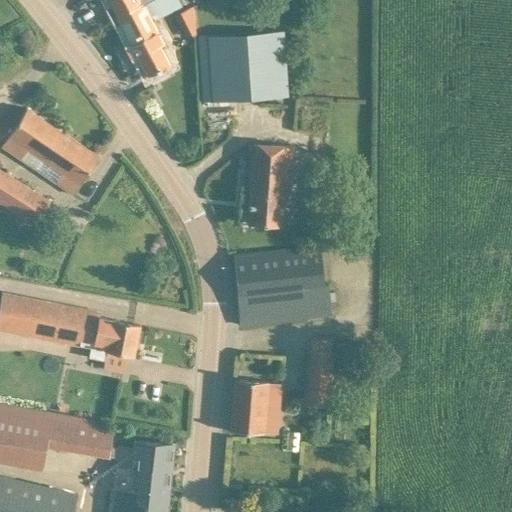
[(180,6),(176,0),(108,0),(131,43),(131,44),(147,75),(168,64),(159,46),(162,44),(150,21),(180,6)]
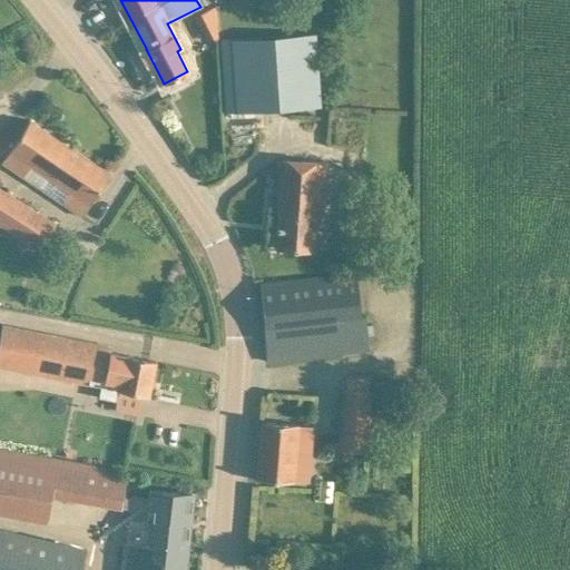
[(199,40),(218,37),(213,6),(194,9),(199,40)]
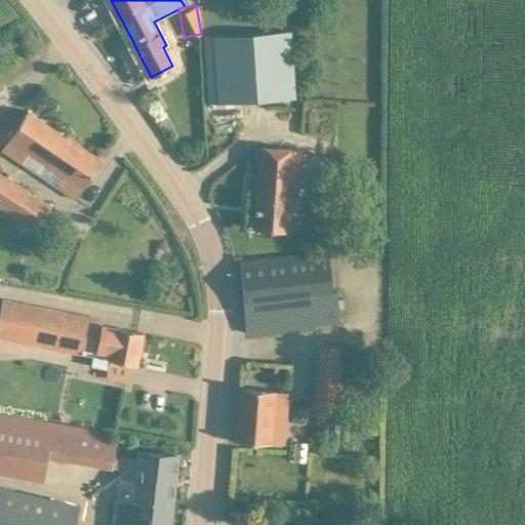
[(294,97),(294,95),(294,88),(290,32),(213,37),(218,104),(294,97)]
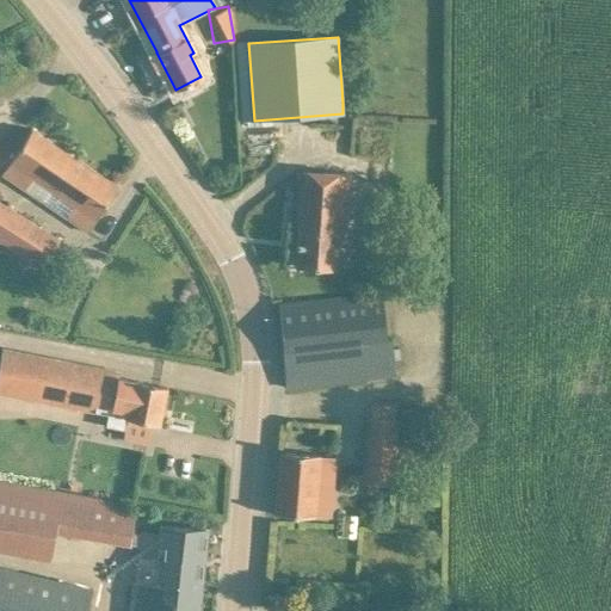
[(0,174),(24,190),(86,232),(98,214),(116,186),(30,129),(0,174)]
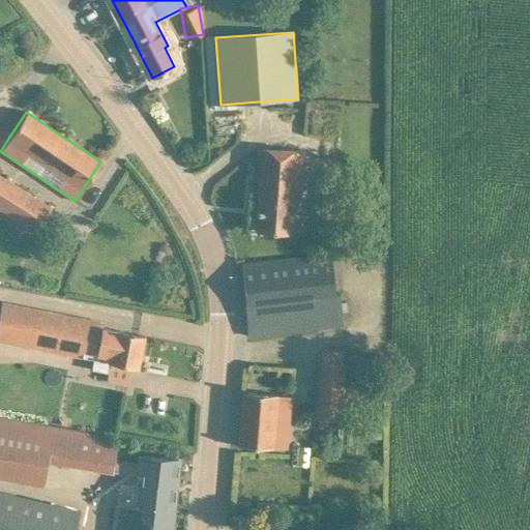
[(256,231),(290,234),(292,207),(298,207),(302,152),(262,149),(256,231)]
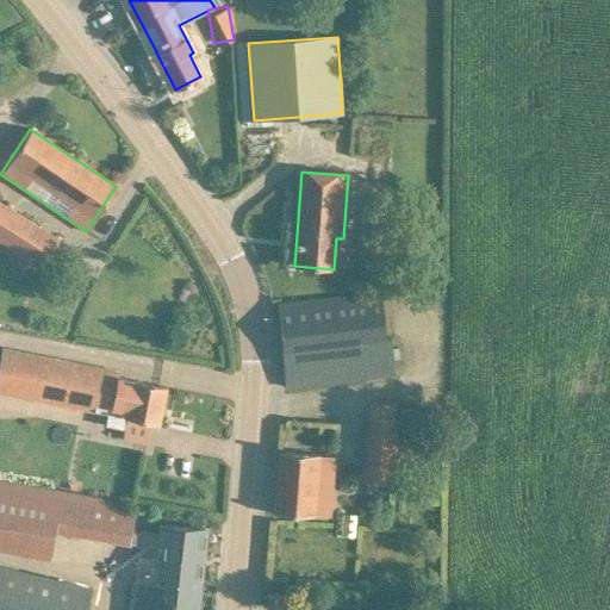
[(0,242),(18,255),(38,225),(0,200),(0,242)]
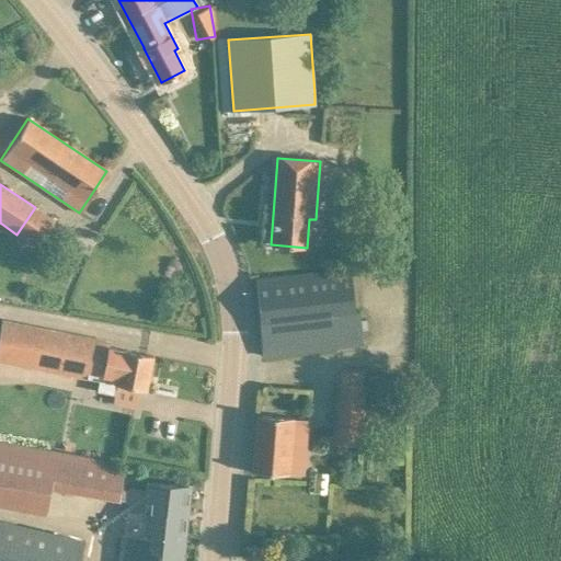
[(353,245),(356,202),(339,201),(335,244),(353,245)]
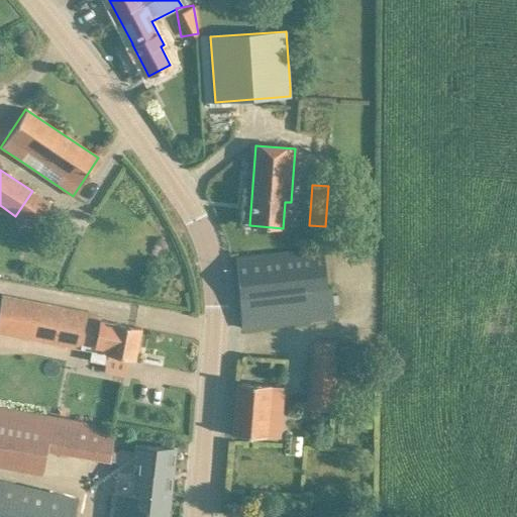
[(241,328),(262,326),(335,318),(332,295),(340,294),(339,287),(327,288),(323,248),(255,255),(235,257),(241,328)]
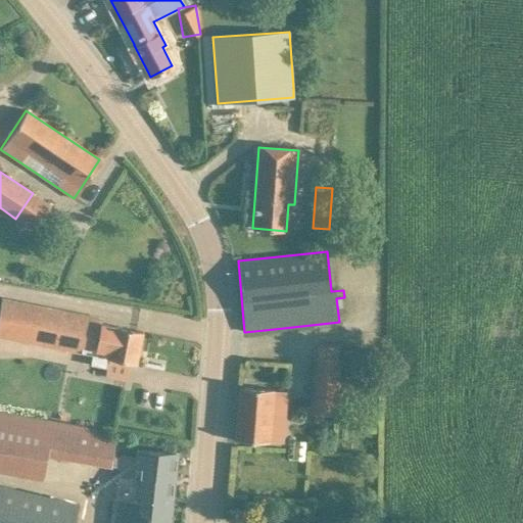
[(1,299),(0,304),(0,336),(92,354),(90,365),(106,368),(108,358),(135,364),(141,331),(113,326),(112,333),(100,330),(102,319),(1,299)]
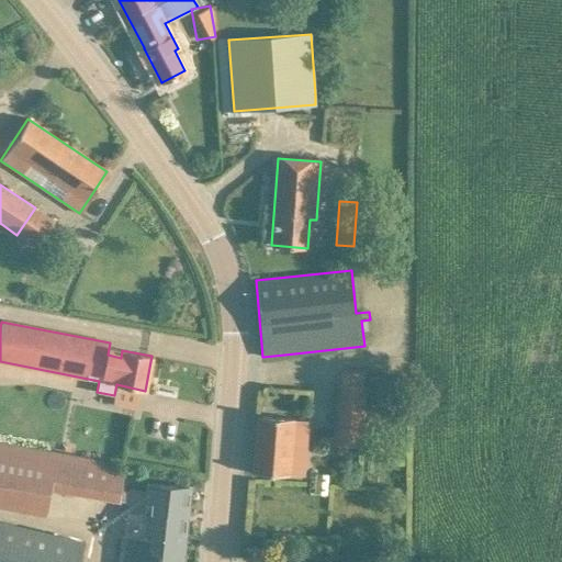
[(361,444),(361,437),(371,438),(372,422),(369,422),(372,388),(366,386),(338,385),(334,441),(361,444)]
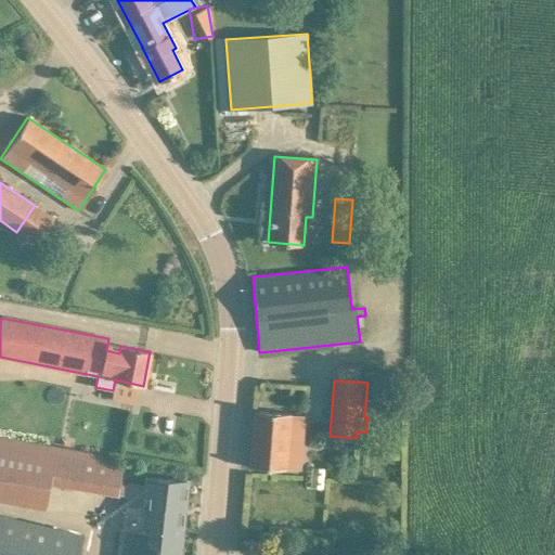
[(248,467),(285,469),(289,413),(253,411),(248,467)]
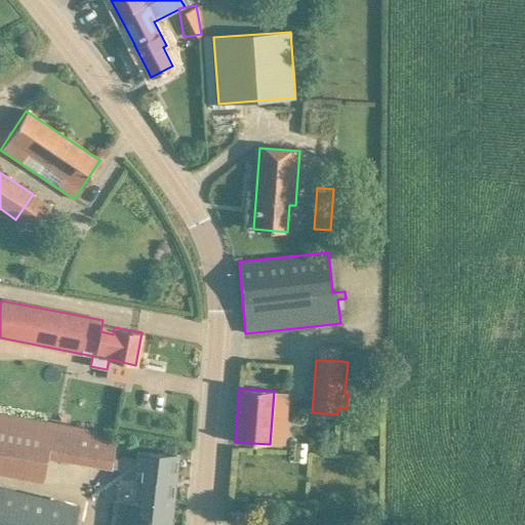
[(0,472),(43,481),(47,457),(99,467),(112,469),(115,444),(104,443),(106,433),(0,413),(0,472)]
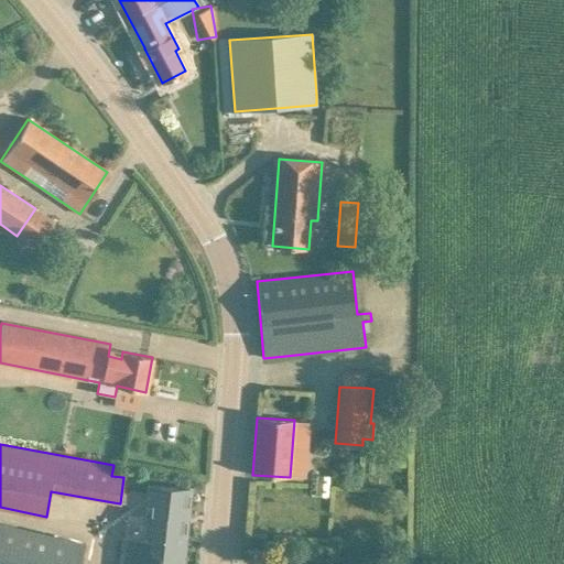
[(182,563),(191,488),(147,484),(145,494),(131,492),(127,539),(122,538),(119,563),(182,563)]
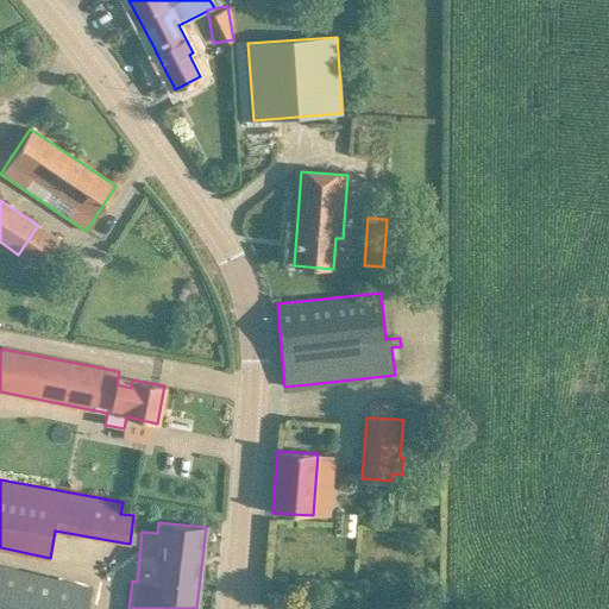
[(0,608),(87,608),(93,589),(0,566),(0,608)]
